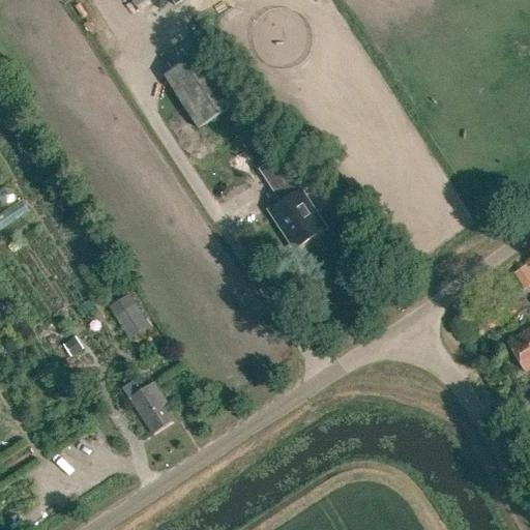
[(198,128),(238,102),(204,50),(164,76),(198,128)]
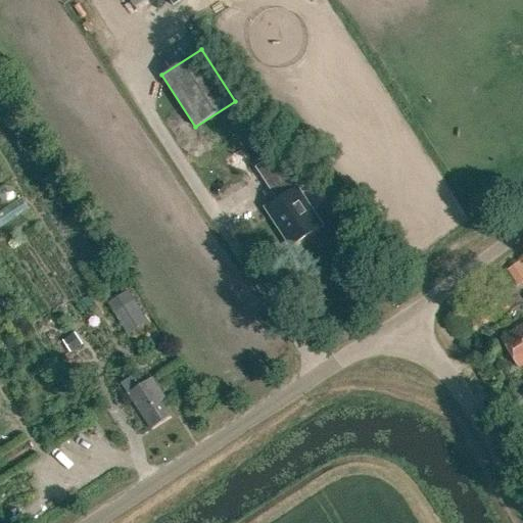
[(291,245),(321,226),(296,189),(303,185),(291,167),(266,183),(277,201),(267,208),(291,245)]
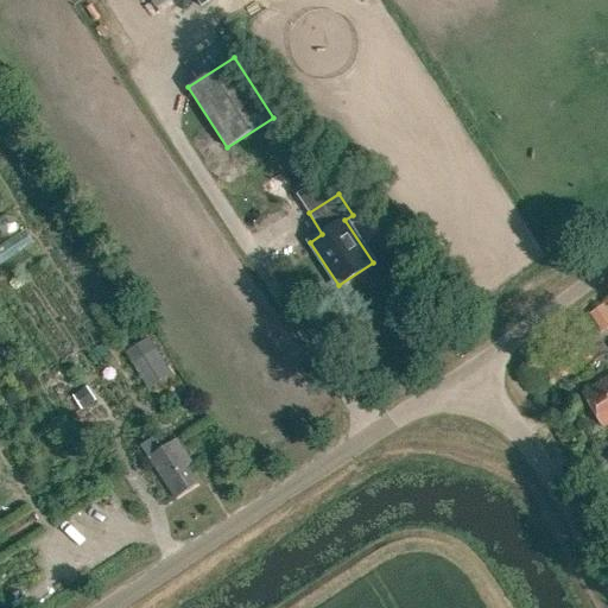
[(607,304),(607,302),(589,311),(601,331),(607,327),(607,304)]
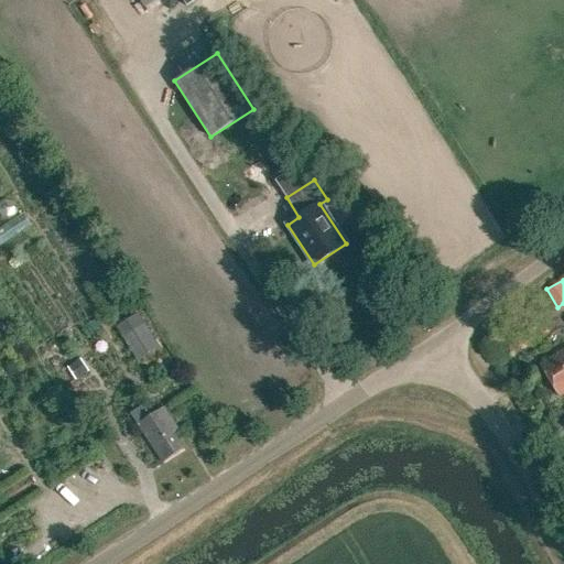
[(139,360),(160,346),(138,313),(117,326),(139,360)]
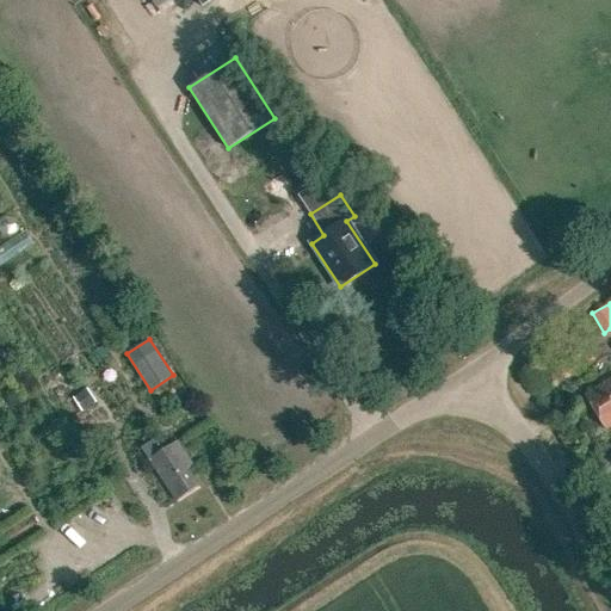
[(610,380),(585,396),(606,431),(610,427),(610,380)]
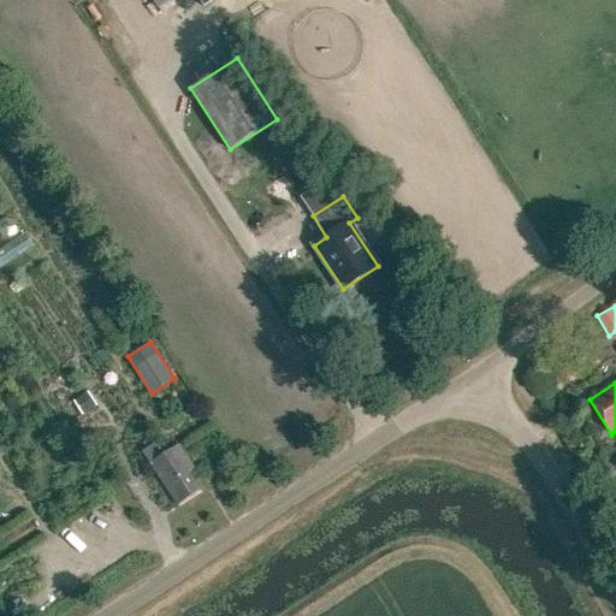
[(88,392),(73,402),(83,416),(98,407),(88,392)]
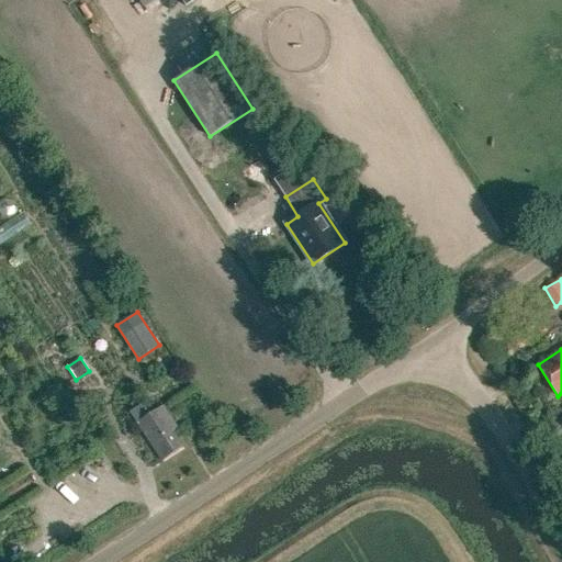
[(152,414),(145,404),(131,413),(137,424),(137,423),(163,461),(182,448),(172,433),(177,429),(163,407),(152,414)]
